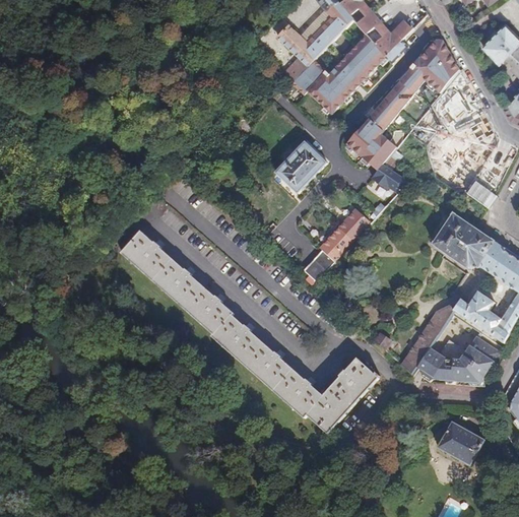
[(283,74),(292,83),(315,59),(352,19),(339,4),(336,0),(317,0),(331,17),(305,45),(286,27),(276,39),(298,59),(283,74)]
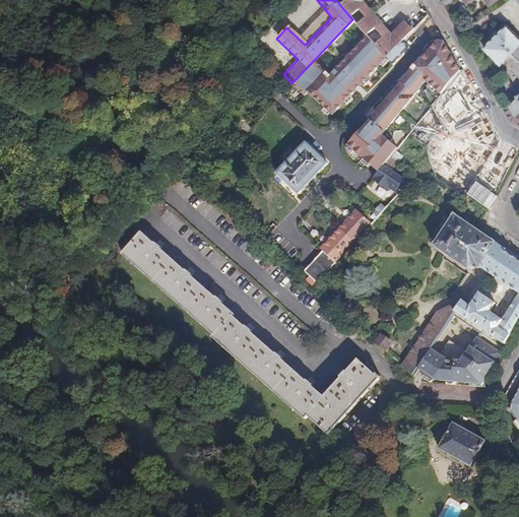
[(344,0),(339,4),(352,19),(366,35),(385,55),(401,40),(428,14),(426,11),(419,8),(409,14),(390,34),(362,1),(363,0),(344,0)]
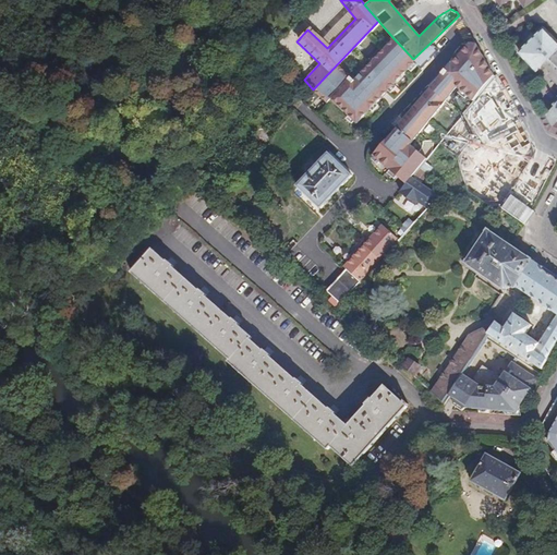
[(556,41),(542,27),(517,52),(539,72),(544,67),(541,63),(554,49),(556,52),(556,41)]
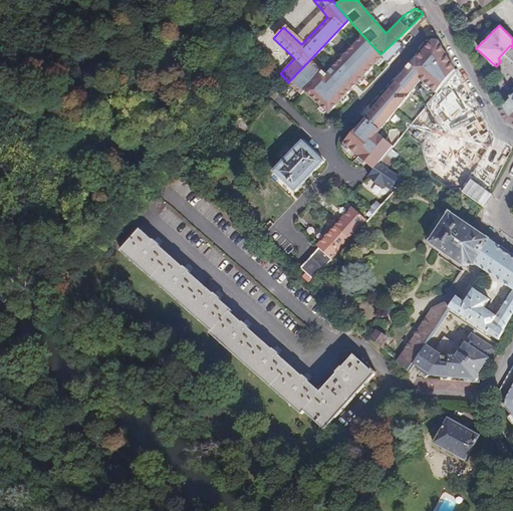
[(380,54),(361,34),(325,71),(311,58),(288,82),(300,93),(303,90),(327,112),(380,54)]
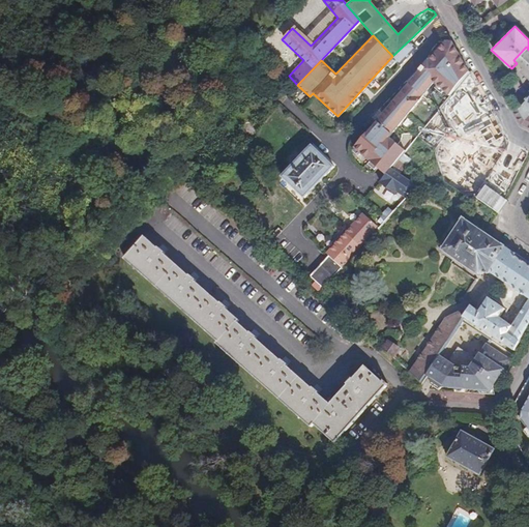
[(415,47),(409,40),(392,56),(399,63),(415,47)]
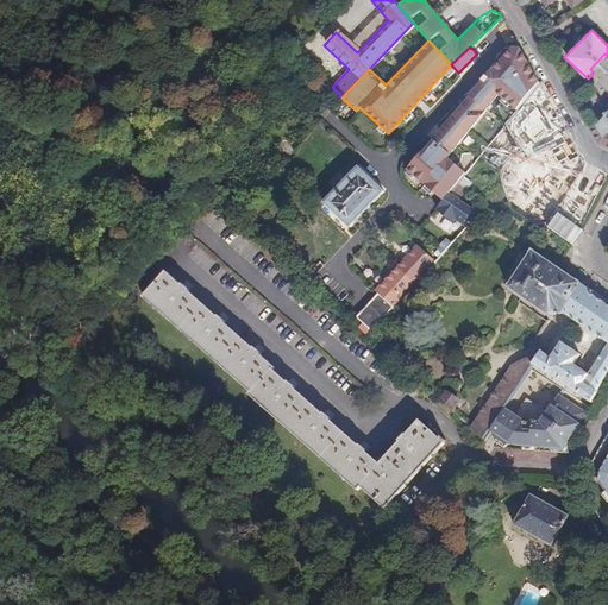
[(511,117),(512,114),(538,82),(519,48),(513,49),(494,70),(493,69),(482,81),(483,81),(432,139),(433,140),(427,146),(426,145),(406,169),(444,197),(450,190),(457,182),(459,178),(440,164),(491,101),(511,117)]
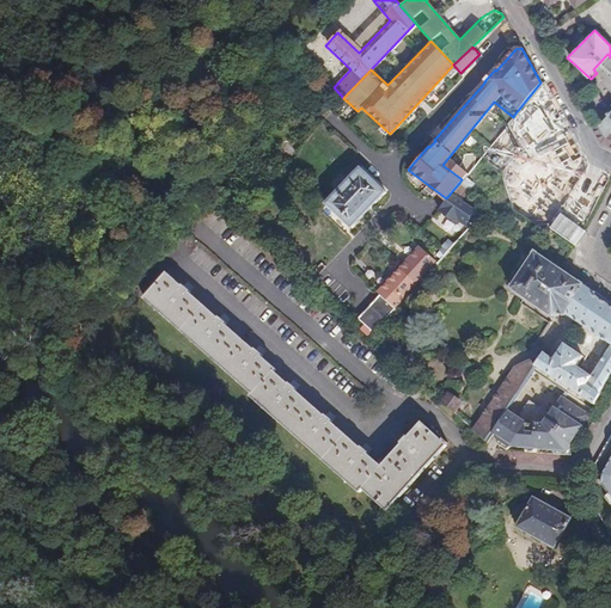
[(610,57),(608,54),(593,69),(597,73),(603,78),(600,81),(610,92),(610,109),(600,120),(602,121),(610,123),(610,57)]
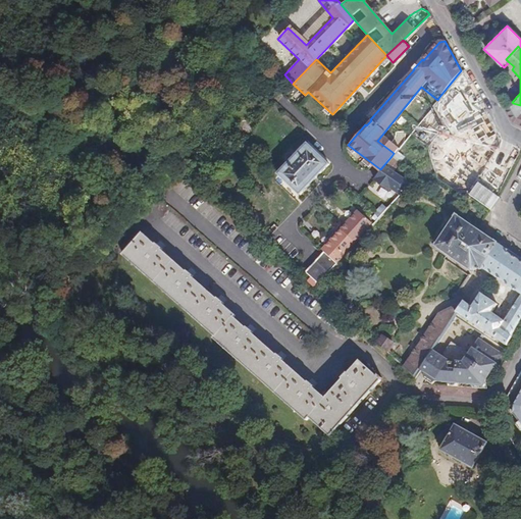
[(491,125),(461,70),(437,100),(435,101),(443,107),(440,109),(458,140),(447,157),(431,162),(435,176),(461,195),(473,176),(476,178),(498,145),(498,138),(490,126),(491,125)]
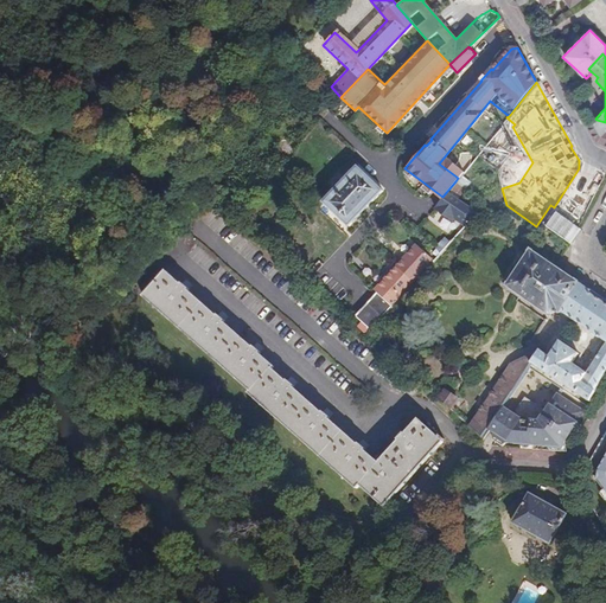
[(605,129),(605,126),(605,122),(597,120),(587,127),(595,141),(605,145),(605,129)]
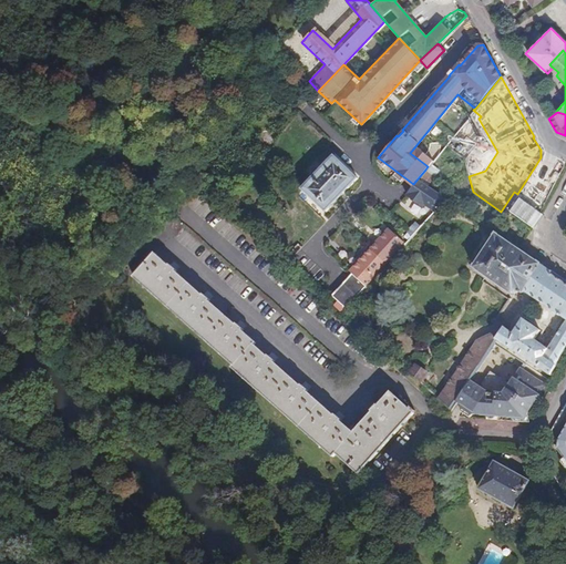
[(322,211),(353,177),(330,154),(298,187),(322,211)]
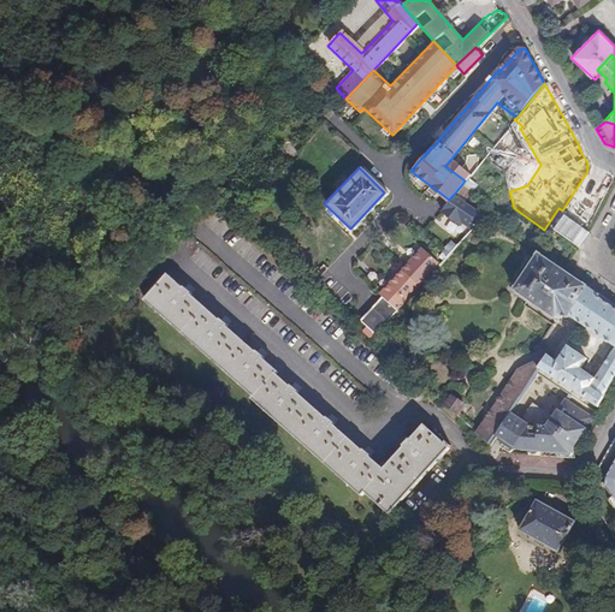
[(455,192),(465,200),(471,190),(462,184),(455,192)]
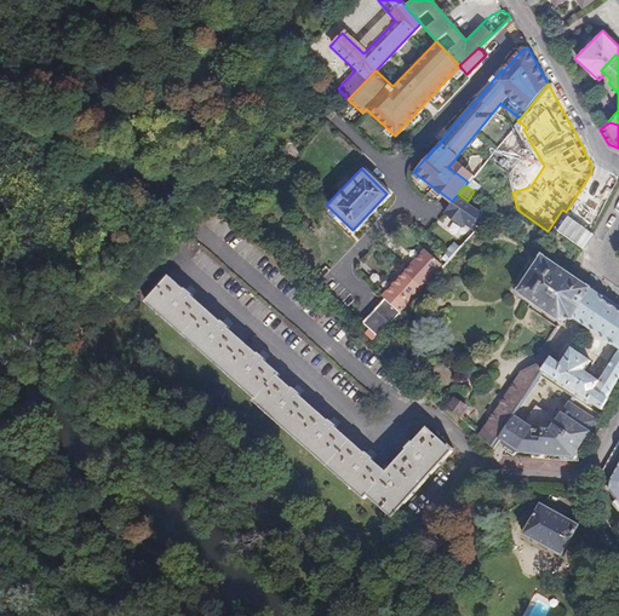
[(463,219),(475,228),(487,216),(468,201),(458,194),(452,201),(445,209),(460,220),(463,219)]
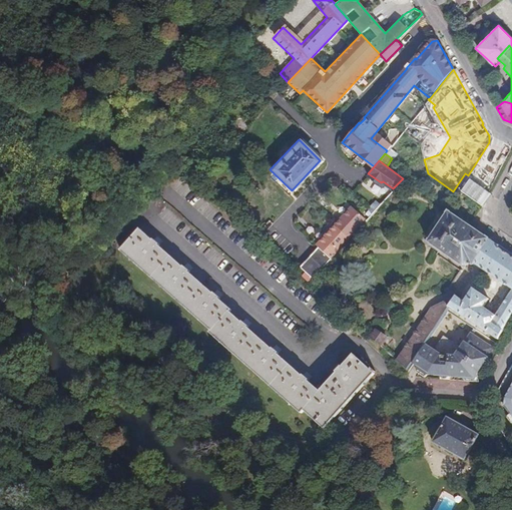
[(368,207),(372,211),(380,203),(375,199),(368,207)]
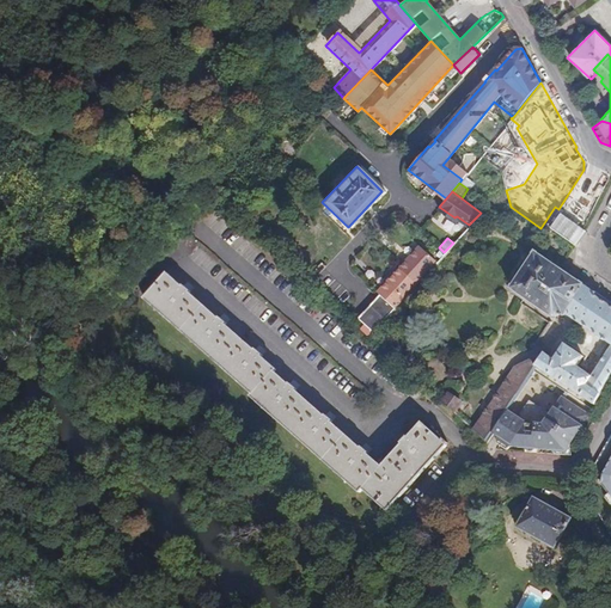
[(398,265),(415,282),(435,259),(419,244),(398,265)]
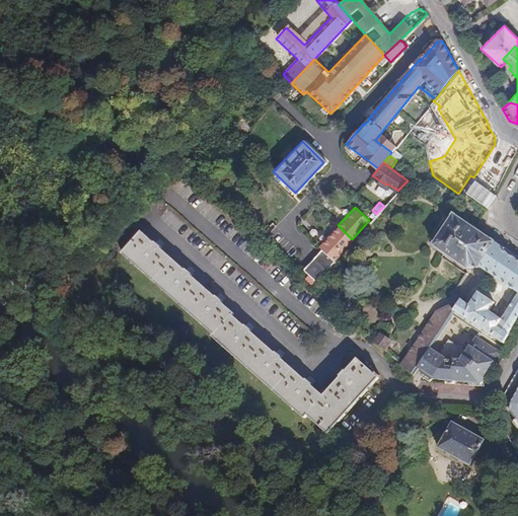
[(476,228),(453,212),(431,245),(443,253),(444,251),(469,268),(474,265),(478,265),(493,239),(476,228)]
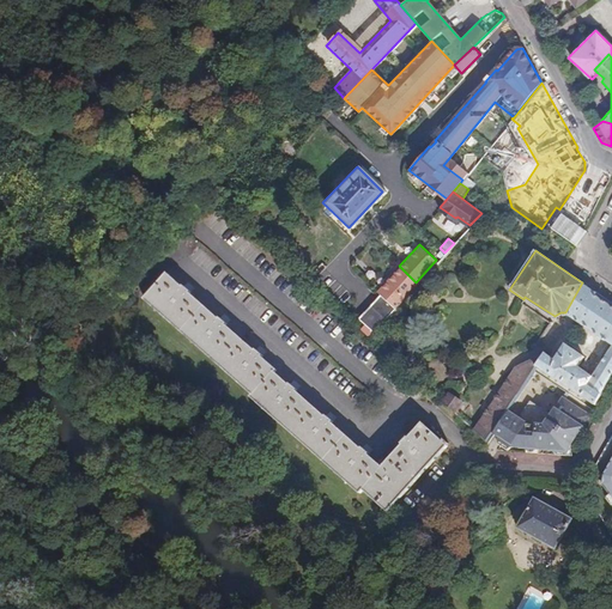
[(377,294),(393,308),(416,282),(399,266),(375,291),(377,294)]
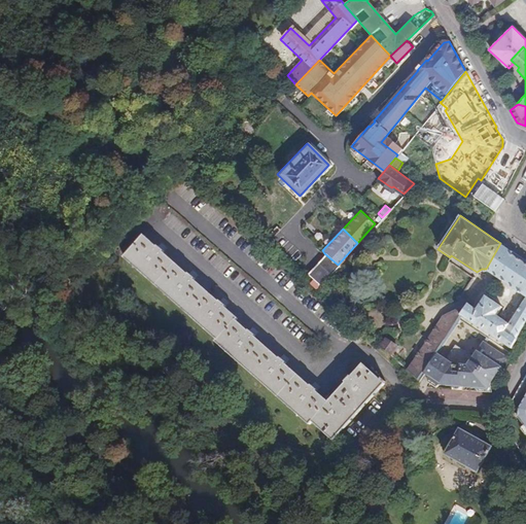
[(142,235),(124,255),(217,338),(215,340),(330,442),(383,381),(361,362),(351,375),(349,374),(345,380),(346,381),(328,402),(316,390),(317,387),(311,382),(309,384),(284,362),(286,359),(280,354),(278,357),(254,336),(255,334),(249,327),(248,330),(235,319),(235,317),(222,306),(223,304),(218,299),(216,301),(190,278),(193,276),(186,271),(184,273),(160,251),(162,249),(156,244),(154,246),(142,235)]
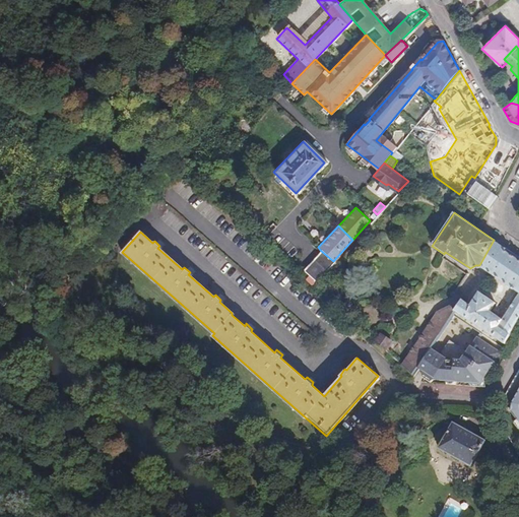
[(461,298),(454,309),(505,342),(518,315),(518,257),(494,240),(479,265),(491,273),(518,292),(518,293),(504,320),(491,311),(496,301),(478,291),(468,304),(461,298)]
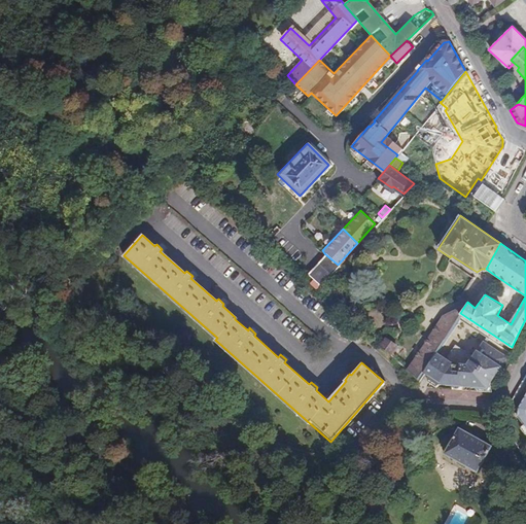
[(306,273),(320,286),(339,266),(338,265),(324,253),(306,273)]
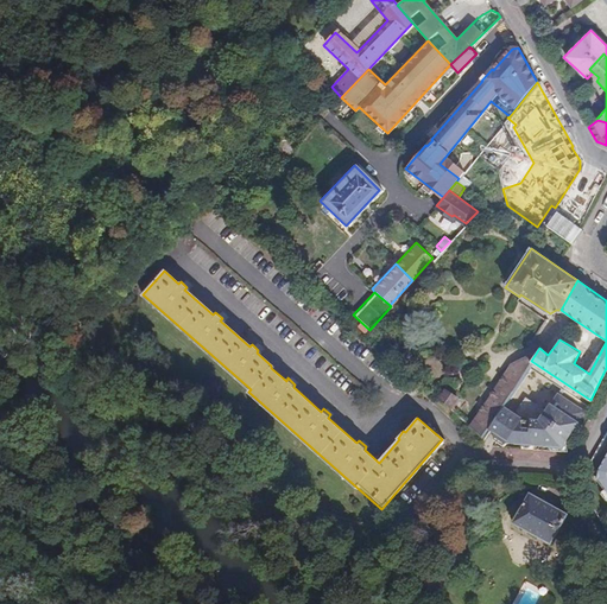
[(251,389),(143,294),(140,297),(246,392),(245,394),(353,491),(354,489),(380,512),(381,509),(248,392),(251,389)]
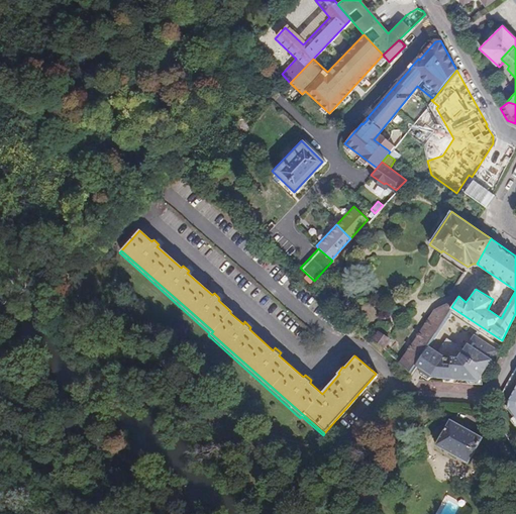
[(25,301),(34,310),(46,298),(37,289),(25,301)]
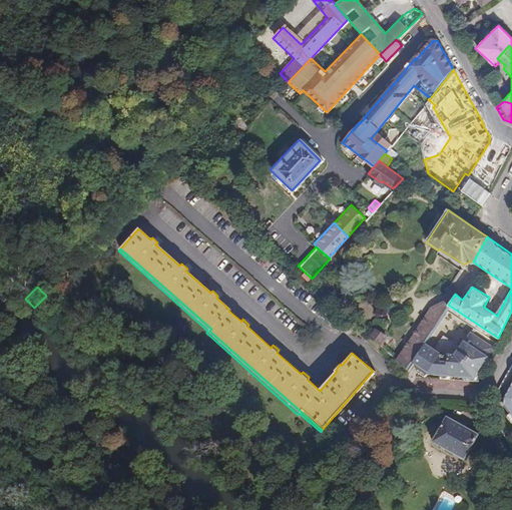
[(89,301),(96,310),(105,302),(98,294),(89,301)]
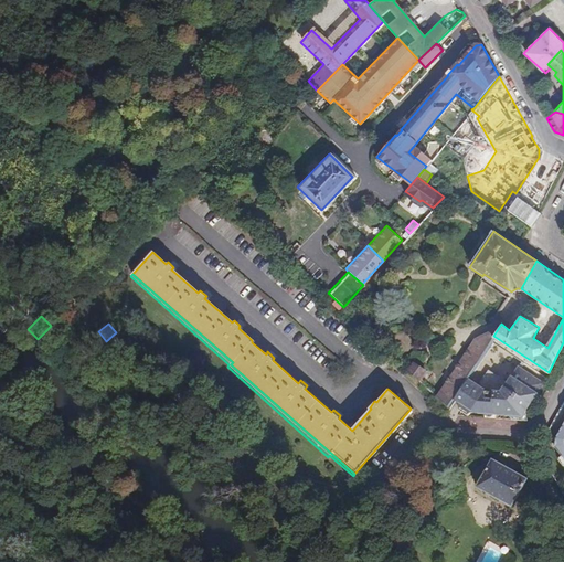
[(476,337),(436,395),(447,405),(453,398),(466,378),(493,336),(488,331),(476,337)]
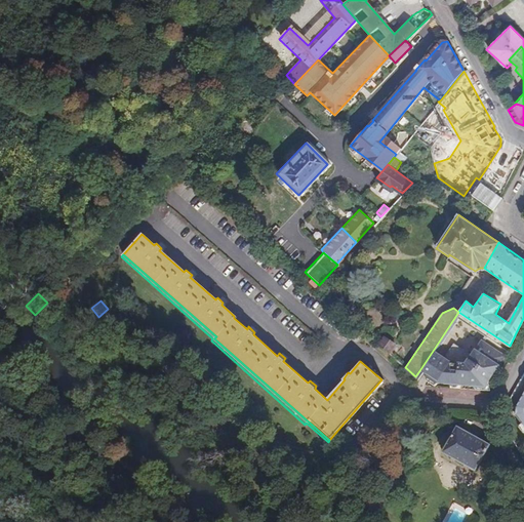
[(333,328),(341,335),(350,327),(341,320),(333,328)]
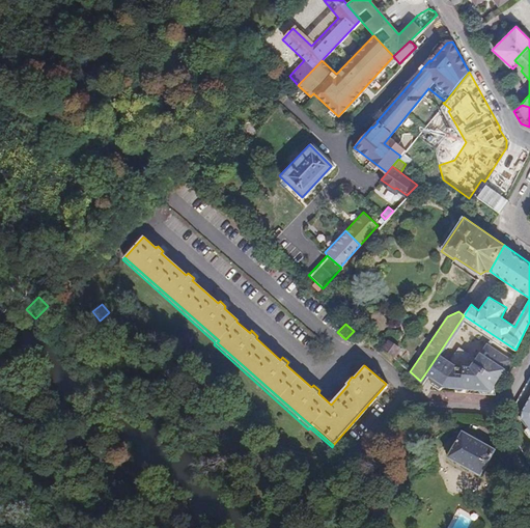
[(389,341),(383,349),(393,357),(399,350),(389,341)]
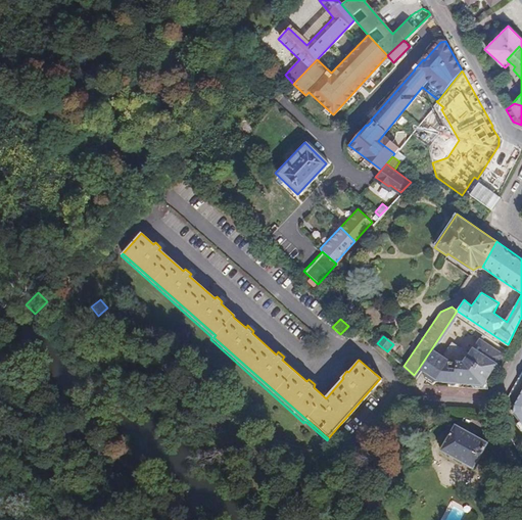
[(483,378),(487,381),(502,353),(478,336),(467,353),(448,341),(439,355),(431,349),(419,368),(428,373),(429,371),(435,375),(433,380),(446,380),(446,370),(457,371),(456,381),(477,383),(483,378)]
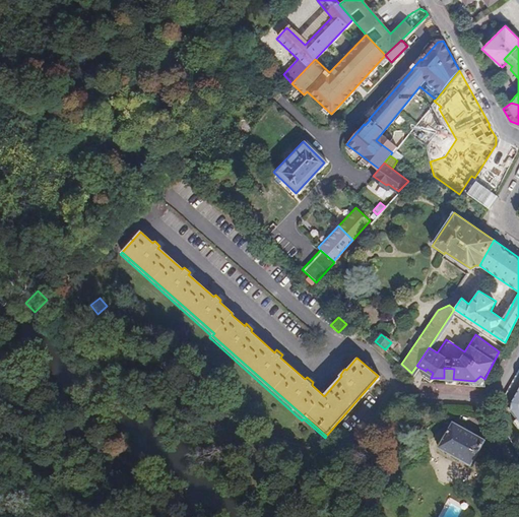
[(444,378),(453,379),(454,369),(444,368),(444,378)]
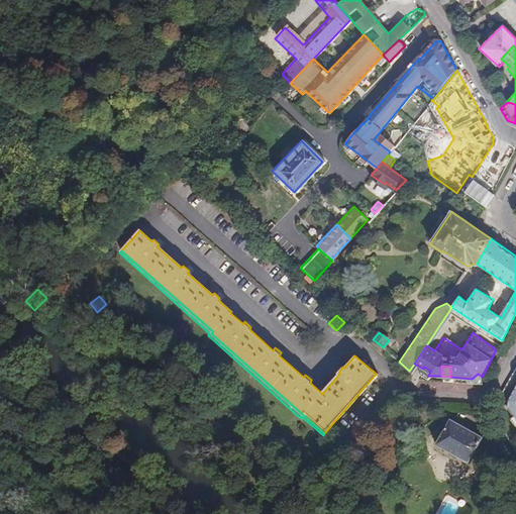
[(515,385),(508,400),(507,409),(515,420),(515,385)]
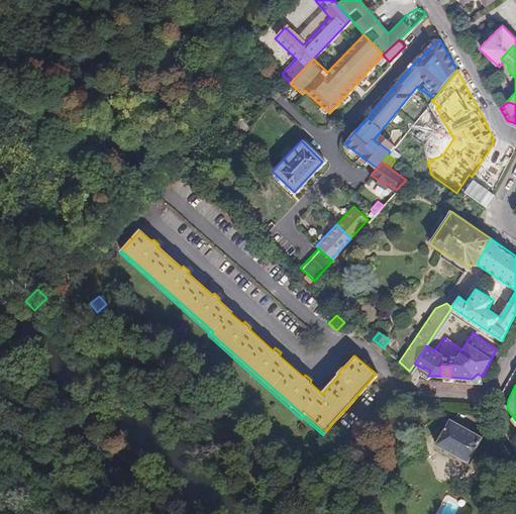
[(436,444),(469,463),(483,436),(450,419),(436,444)]
